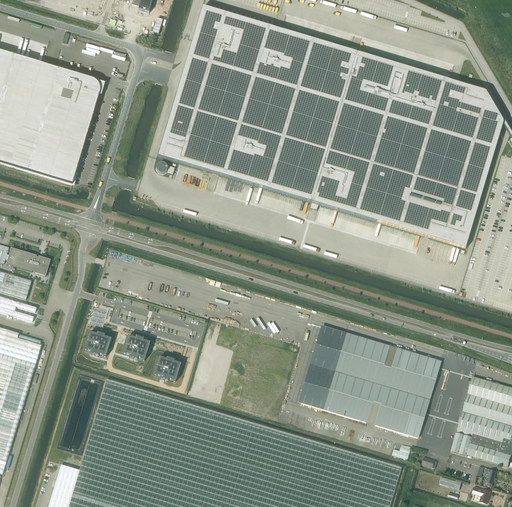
[(132,0),(132,1),(139,3),(138,6),(149,9),(151,0),(132,0)]
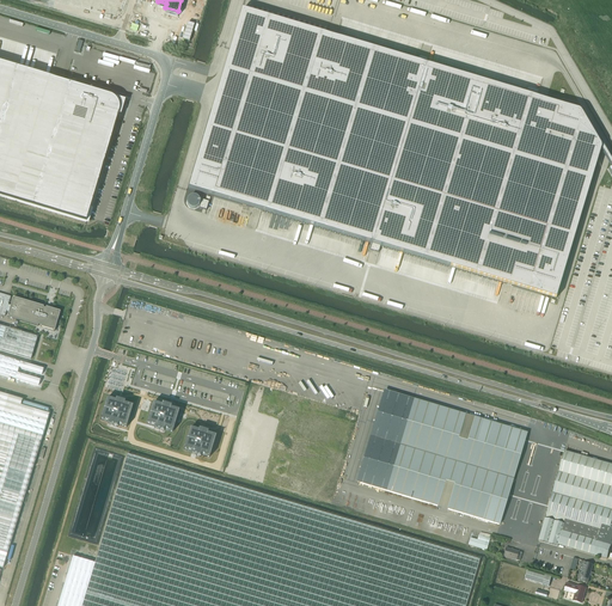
[(189,183),(188,183),(262,206),(372,238),(380,242),(503,277),(556,293),(600,146),(600,145),(600,144),(600,142),(600,141),(600,140),(581,108),(581,106),(580,106),(580,105),(579,105),(577,104),(576,104),(546,95),(537,92),(426,60),(417,56),(336,32),(242,5),(230,44),(189,183)]
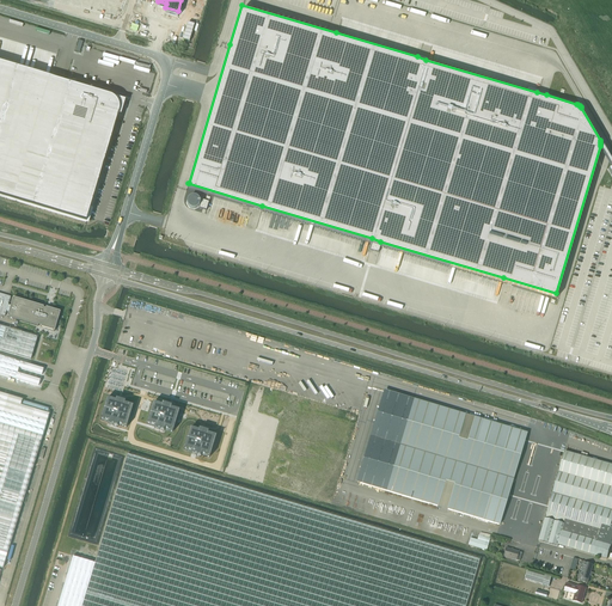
[(0,190),(86,216),(87,216),(92,203),(91,202),(118,109),(120,109),(124,95),(110,91),(0,57),(0,190)]
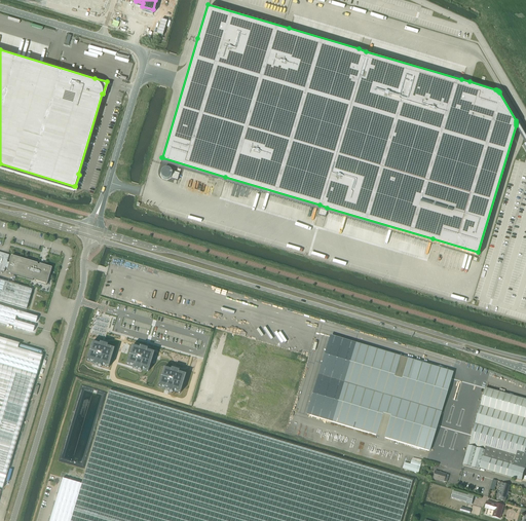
[(160,168),(160,169),(160,170),(160,171),(160,172),(161,172),(161,173),(161,174),(162,174),(164,175),(166,175),(167,175),(168,175),(168,174),(170,174),(171,174),(171,173),(172,172),(172,171),(172,170),(172,169),(172,168),(172,166),(171,166),(171,165),(170,164),(168,164),(168,163),(167,163),(166,163),(164,163),(163,164),(162,164),(162,165),(161,165),(161,166),(160,168)]
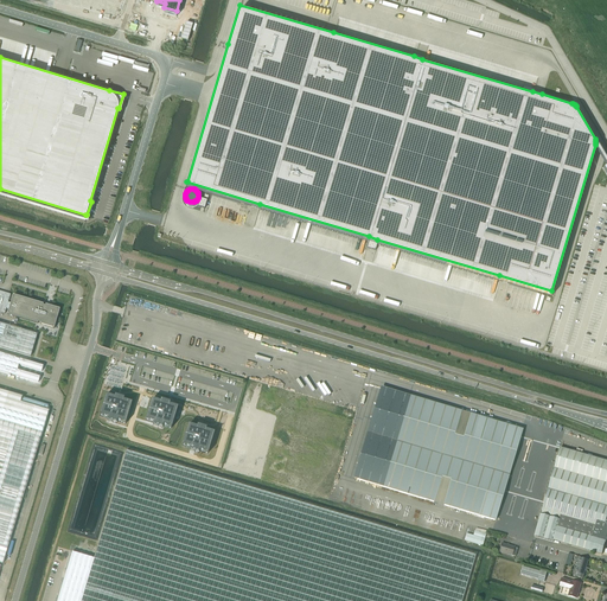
[(0,285),(0,306),(5,308),(6,302),(8,304),(7,308),(38,318),(38,317),(40,318),(39,319),(53,323),(59,304),(45,299),(45,300),(43,300),(43,299),(13,289),(11,298),(8,296),(11,288),(0,285)]
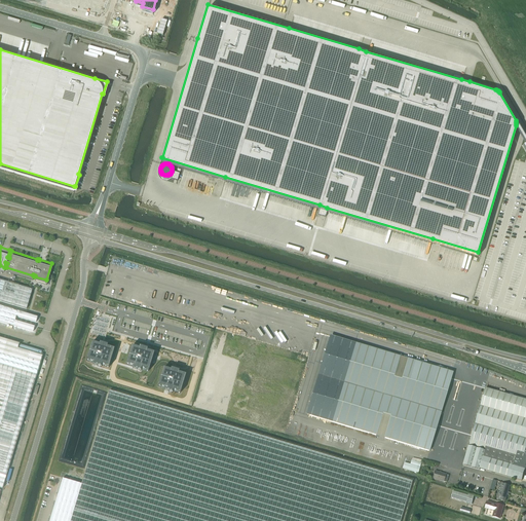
[(0,296),(27,304),(32,285),(0,274),(0,296)]
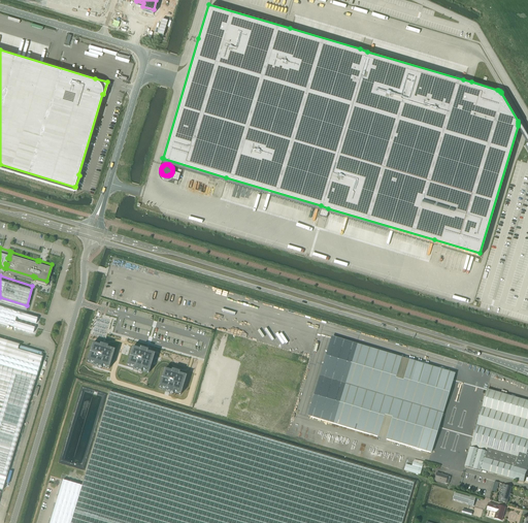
[(17,313),(18,307),(0,302),(0,318),(13,322),(14,317),(17,313)]
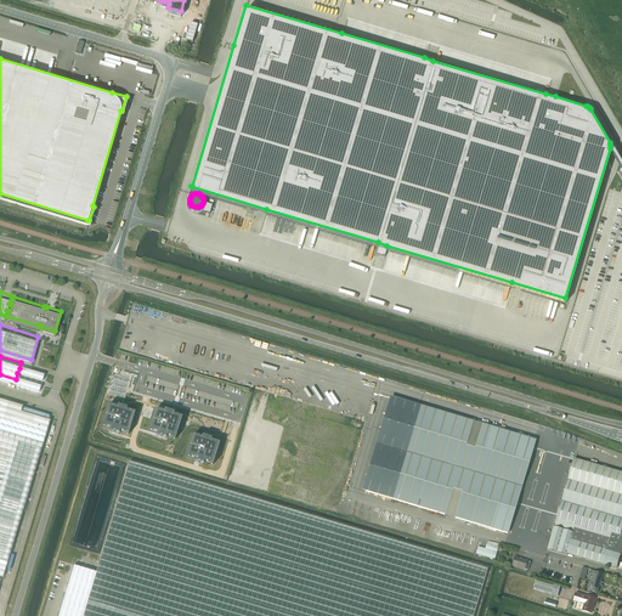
[(21,362),(20,368),(43,376),(44,369),(21,362)]
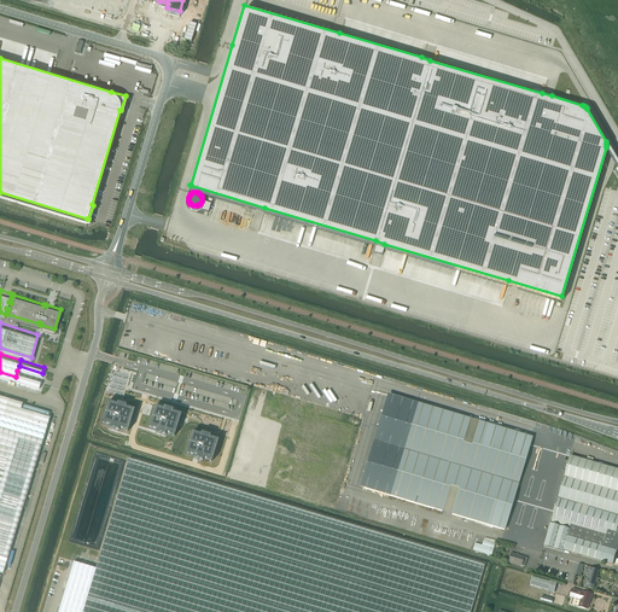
[(41,378),(17,371),(16,377),(39,384),(41,378)]
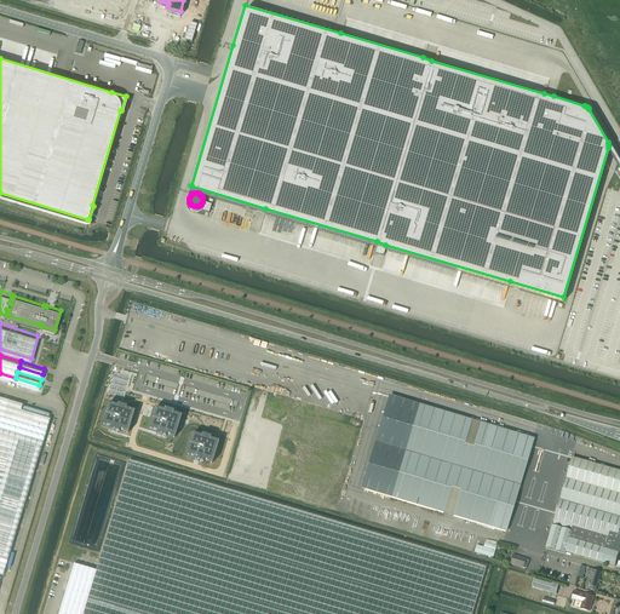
[(0,568),(4,569),(46,425),(50,414),(21,406),(23,400),(0,392),(0,568)]
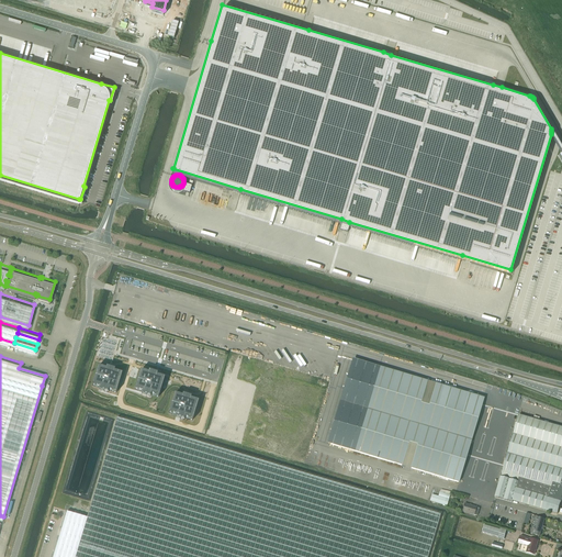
[(98,360),(92,380),(100,382),(100,385),(108,387),(109,385),(116,388),(122,368),(114,366),(115,364),(107,361),(105,364),(98,360)]
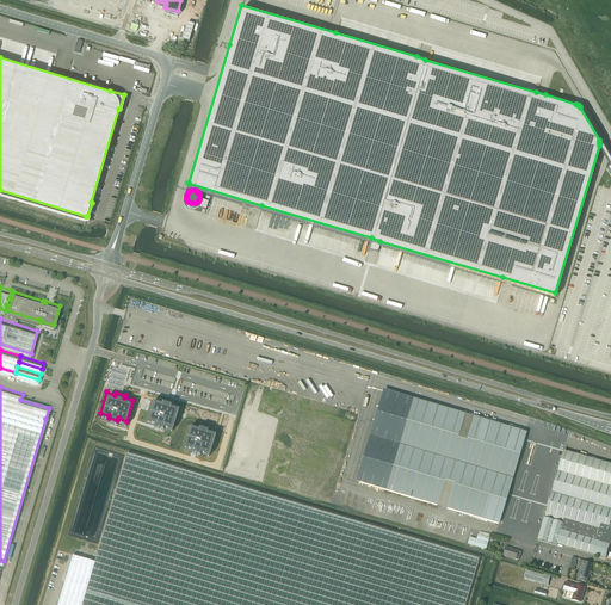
[(499,518),(525,426),(413,393),(386,485),(499,518)]
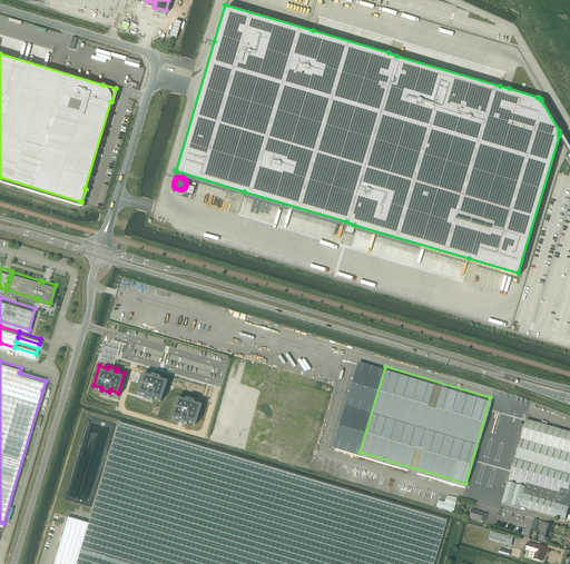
[(143,369),(137,388),(145,392),(144,393),(153,396),(153,394),(161,396),(167,377),(159,375),(159,373),(151,370),(150,372),(143,369)]
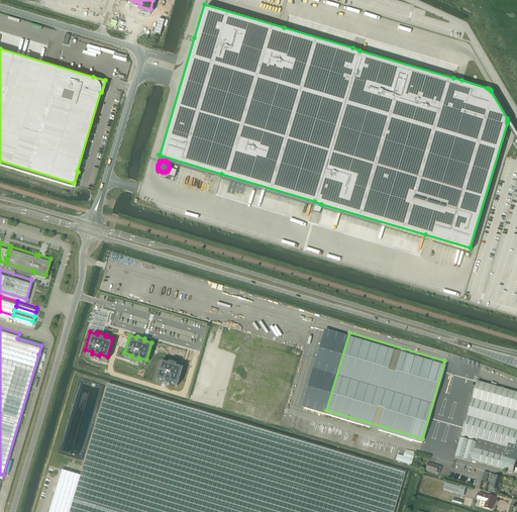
[(161,356),(154,375),(163,377),(162,379),(170,381),(170,379),(177,382),(183,364),(176,362),(176,360),(168,357),(168,360),(161,356)]
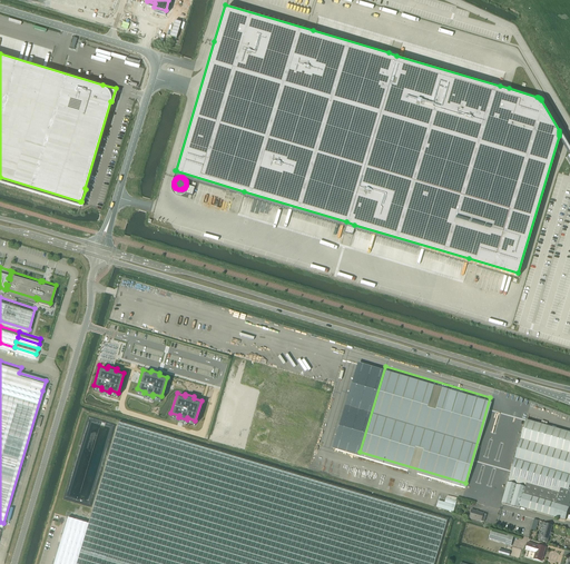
[(509,477),(502,497),(520,503),(520,502),(560,513),(566,514),(569,502),(567,501),(568,498),(569,500),(569,496),(569,427),(527,415),(521,434),(510,473),(509,477)]
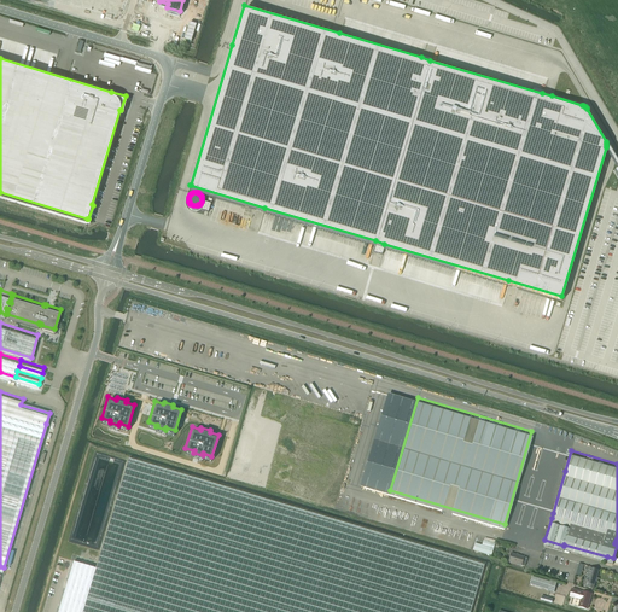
[(74,557),(56,611),(468,611),(484,560),(128,454),(95,563),(74,557)]
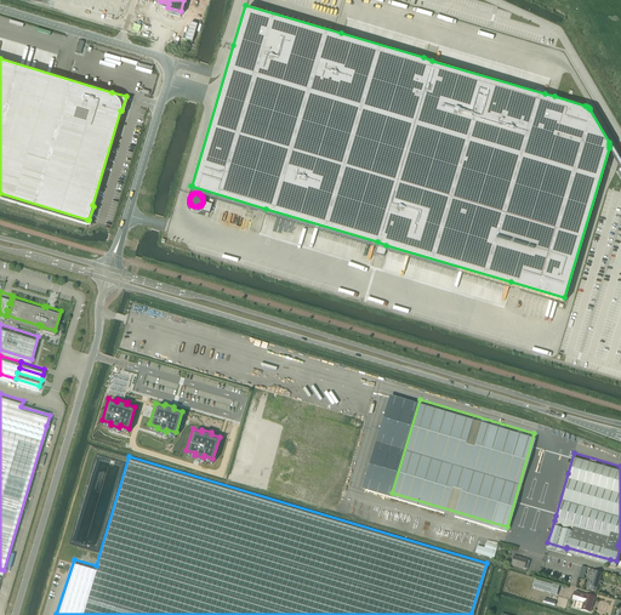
[(476,547),(494,552),(497,540),(485,537),(484,542),(477,540),(476,547)]
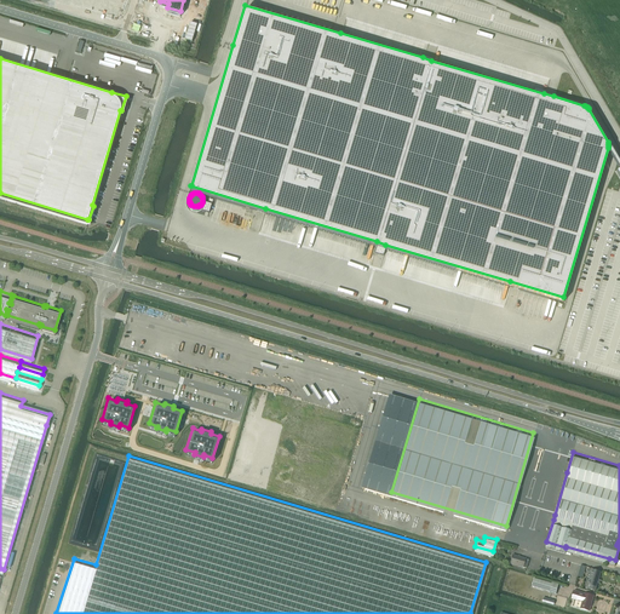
[(526,554),(512,550),(510,558),(523,562),(527,562),(529,555),(526,554)]
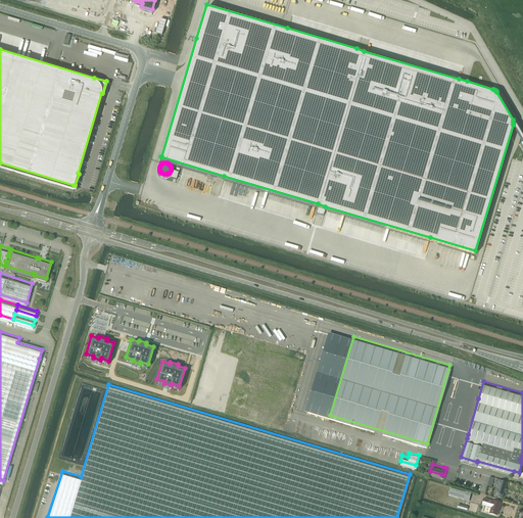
[(502,493),(503,490),(507,478),(500,476),(495,488),(498,489),(497,492),(502,493)]
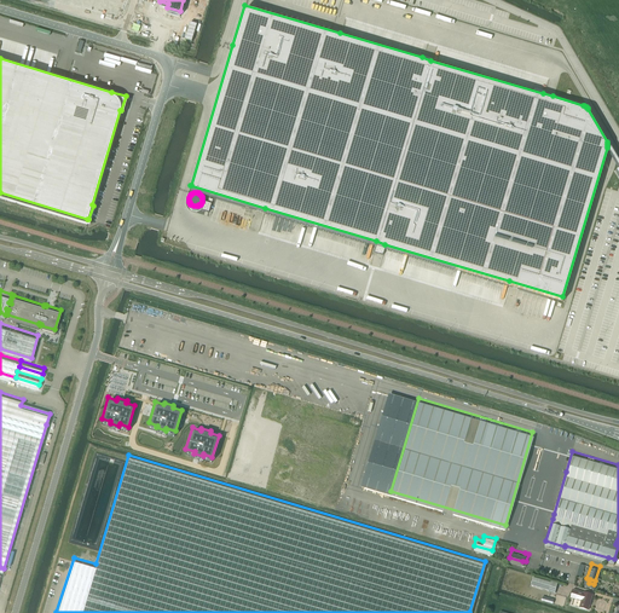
[(555,587),(557,579),(533,572),(531,579),(555,587)]
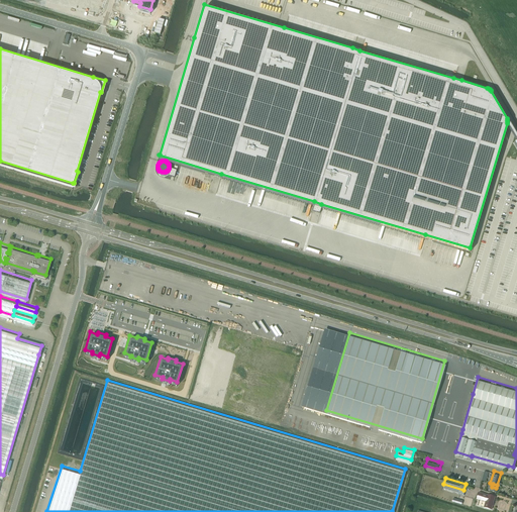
[(477,494),(478,494),(486,497),(485,503),(492,505),(495,492),(479,488),(477,494)]
